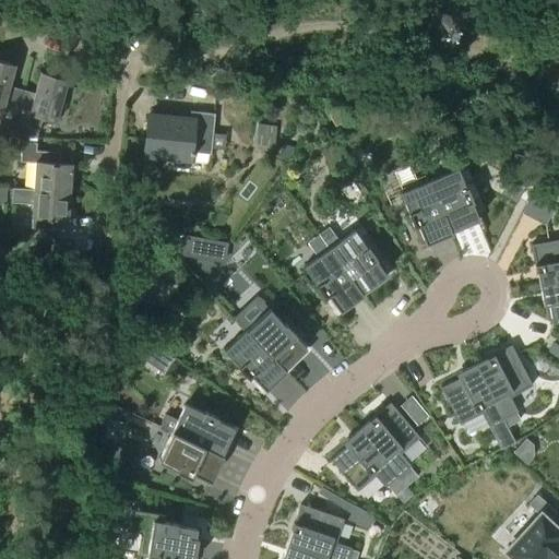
[(8,129),(18,95),(16,95),(4,92),(12,63),(0,60),(0,133),(4,135),(7,129),(8,129)]
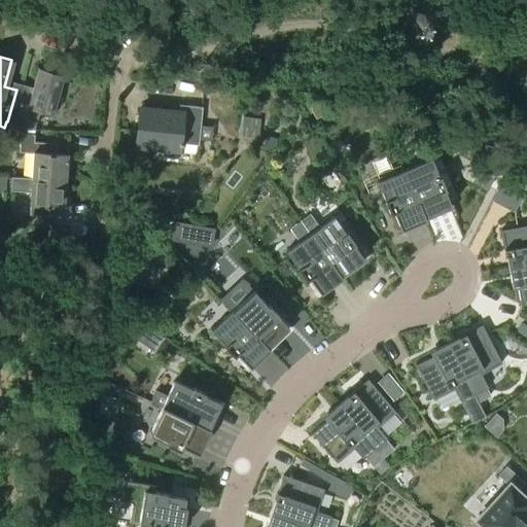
[(16,90),(7,121),(22,126),(24,119),(36,124),(40,111),(50,114),(53,108),(59,109),(62,98),(56,96),(62,74),(36,67),(30,88),(18,83),(15,90),(16,90)]
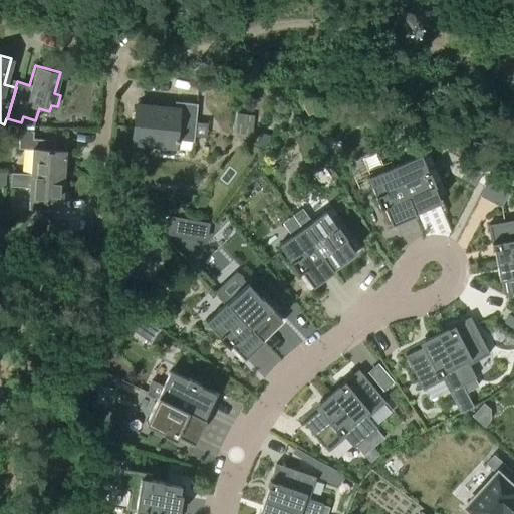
[(194,142),(197,103),(174,101),(174,109),(135,105),(132,142),(158,144),(157,154),(174,155),(175,143),(179,143),(179,141),(194,142)]
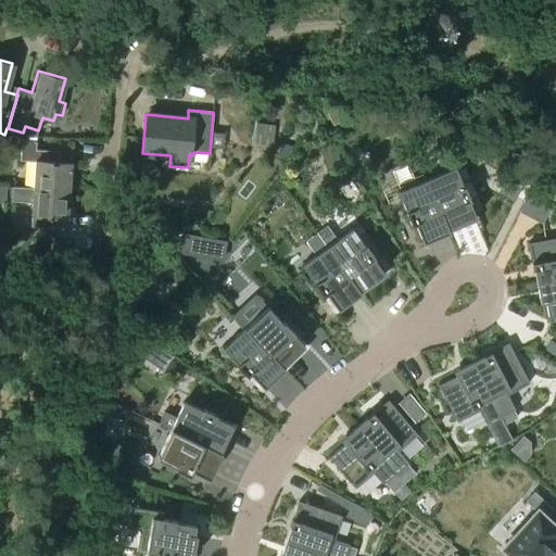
[(280,135),(281,126),(252,124),(252,133),(263,134),(262,144),(273,147),(274,134),(280,135)]
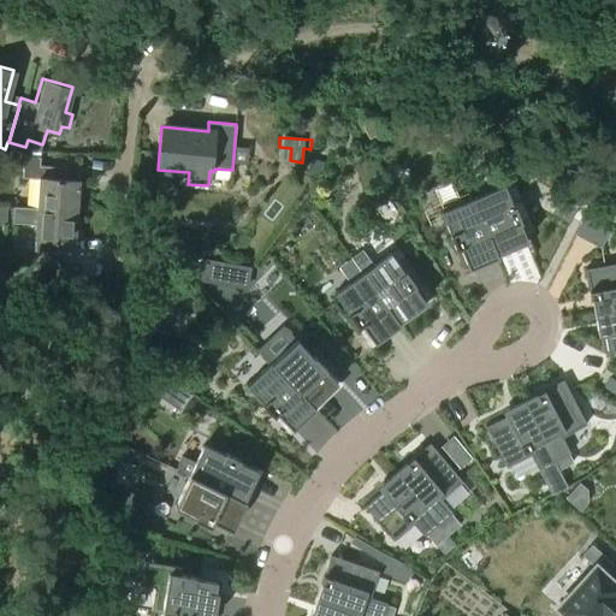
[(25,147),(24,152),(41,152),(42,144),(28,140),(25,147)]
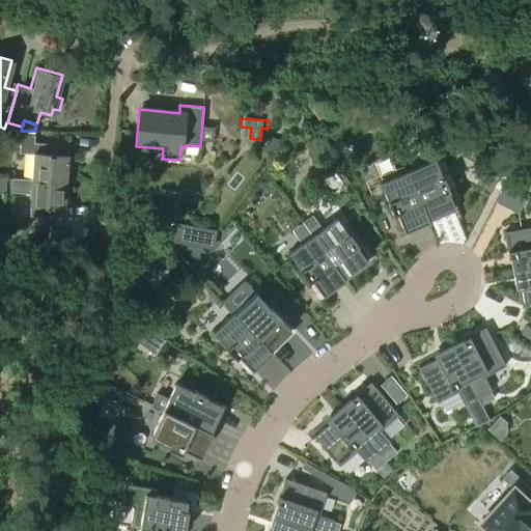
[(275,150),(280,136),(273,133),(268,148),(275,150)]
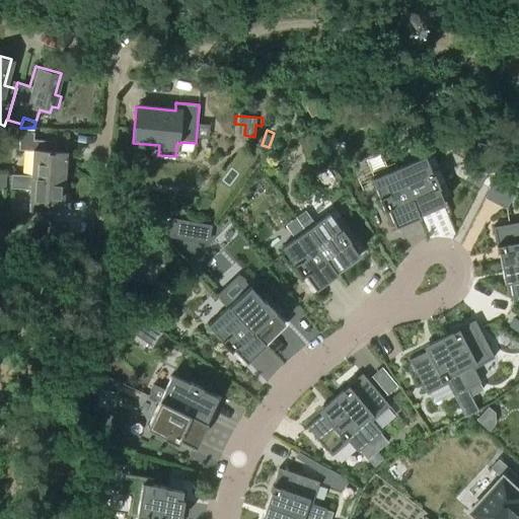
[(64,176),(66,151),(54,150),(54,140),(32,139),(32,132),(18,131),(17,149),(32,150),(30,174),(64,176)]
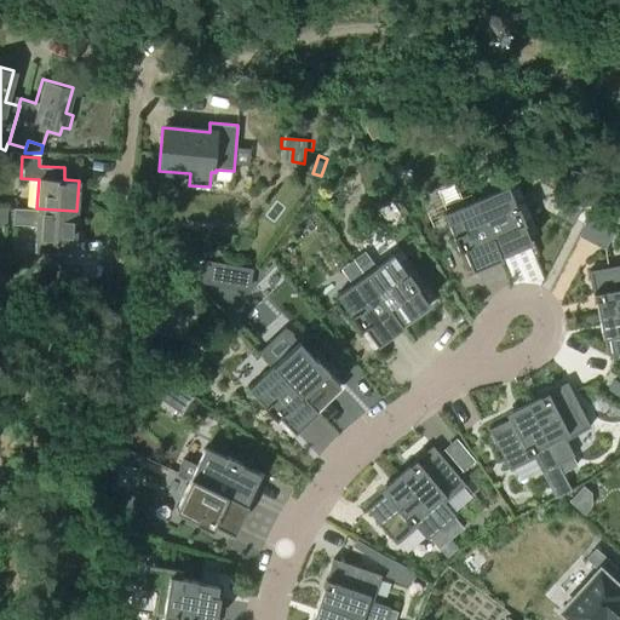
[(507,187),(475,200),(491,237),(497,253),(499,258),(500,258),(500,257),(499,256),(527,244),(528,246),(530,245),(529,241),(524,228),(526,227),(523,219),(522,219),(517,208),(516,208),(507,187)]
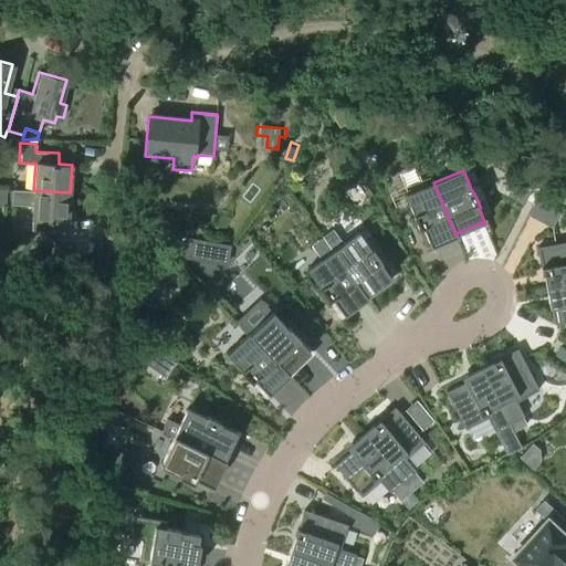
[(519,173),(505,197),(522,206),(535,181),(519,173)]
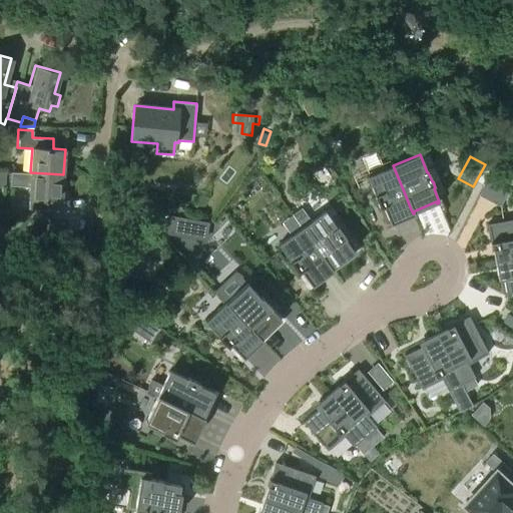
[(393,165),(367,176),(374,194),(378,204),(377,204),(380,210),(381,210),(380,206),(382,206),(388,219),(389,222),(390,223),(413,213),(411,209),(406,196),(393,165)]
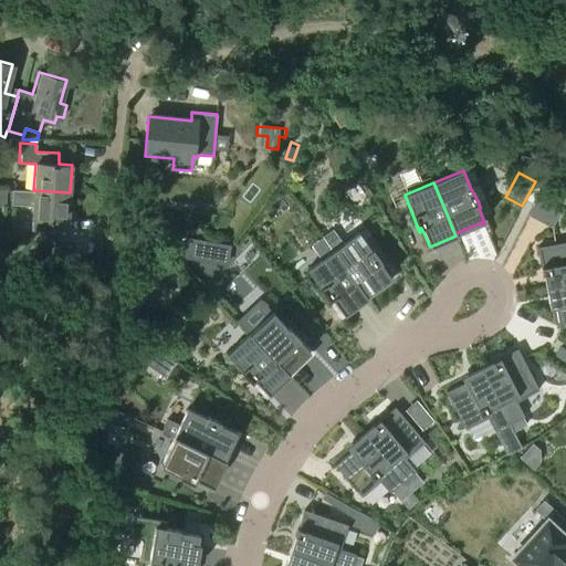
[(56,231),(56,220),(67,220),(70,192),(33,190),(12,188),(11,202),(32,203),(31,229),(56,231)]
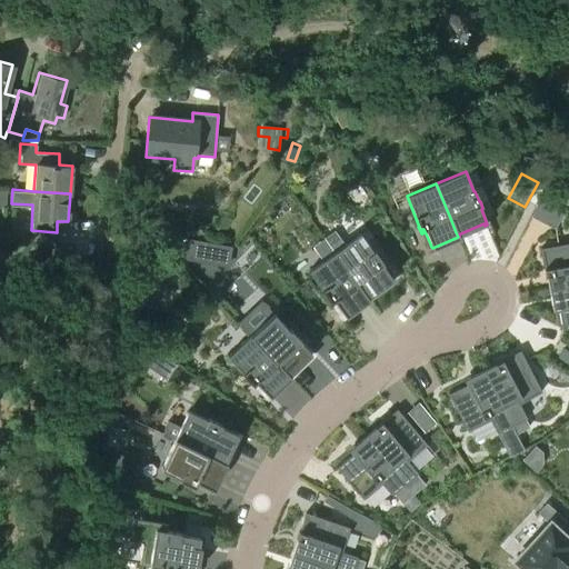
[(360,235),(333,252),(356,282),(368,300),(369,299),(367,297),(392,279),(383,267),(385,266),(380,260),(373,250),(372,251),(360,235)]
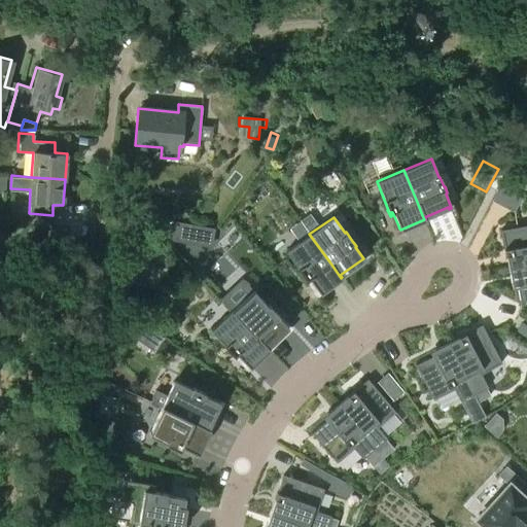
[(172,220),(169,240),(186,242),(189,223),(172,220)]
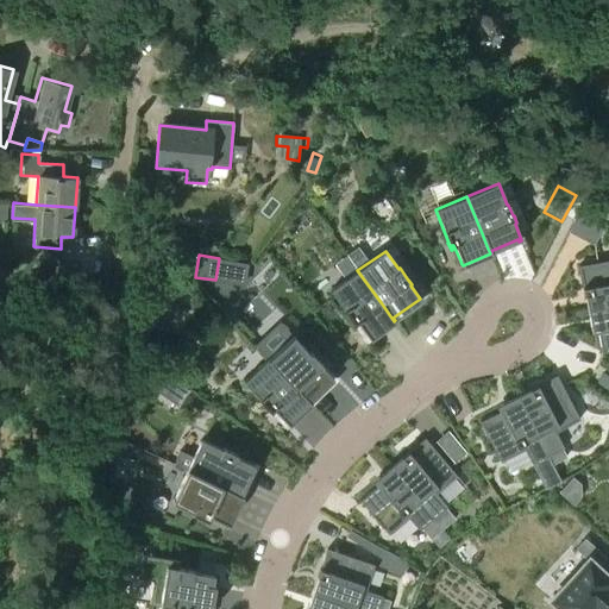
[(608,259),(578,267),(582,287),(583,296),(584,296),(590,295),(592,309),(608,305),(608,259)]
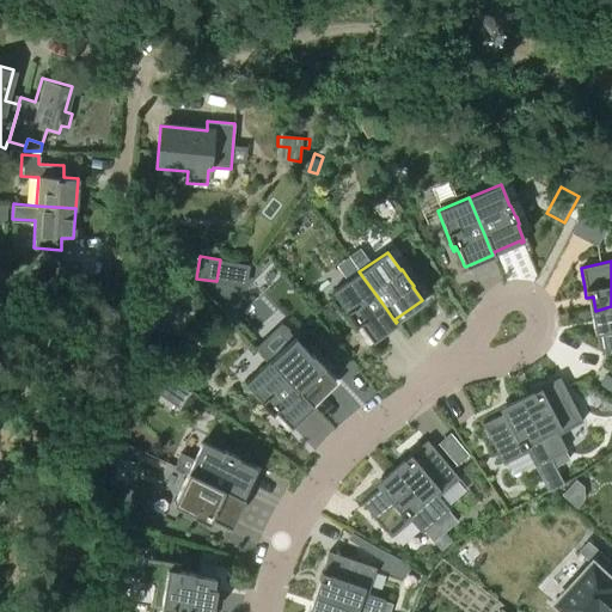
[(359,271),(331,292),(344,310),(344,311),(352,320),(352,322),(356,328),(357,326),(355,323),(357,322),(371,340),(396,323),(383,304),(359,271)]
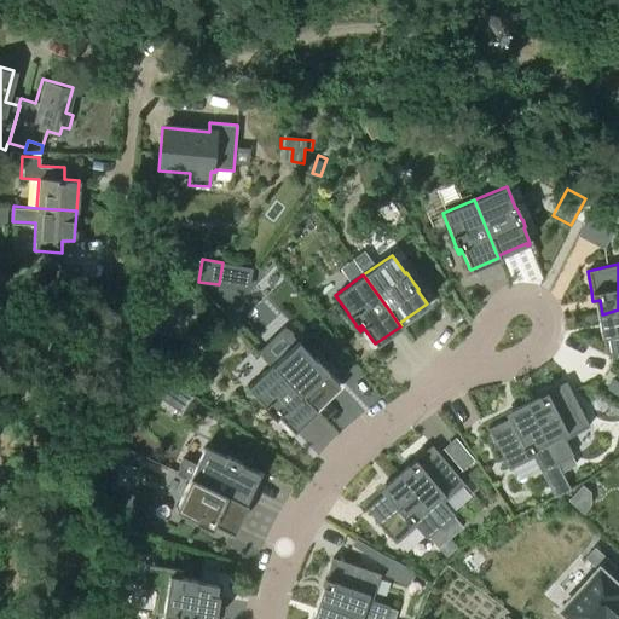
[(618,310),(602,314),(607,337),(611,359),(618,357),(618,310)]
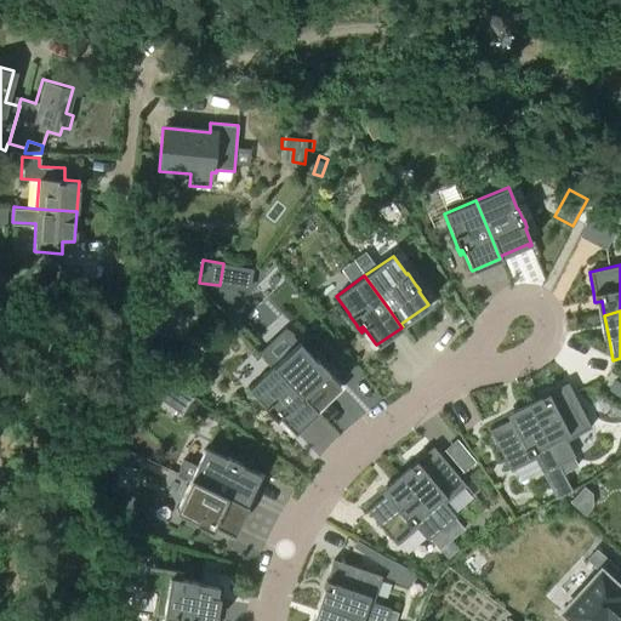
[(298,342),(273,365),(301,394),(314,409),(315,409),(340,386),(329,374),(330,372),(324,366),(315,358),(314,359),(298,342)]
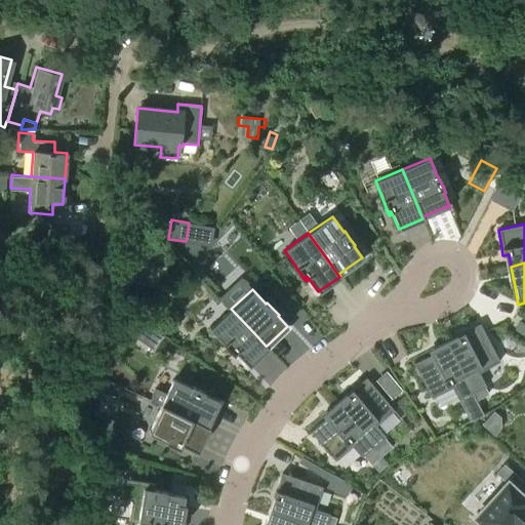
[(231,309),(209,329),(223,344),(230,352),(235,357),(236,356),(233,353),(235,352),(248,365),(268,347),(267,346),(266,346),(254,333),(231,309)]
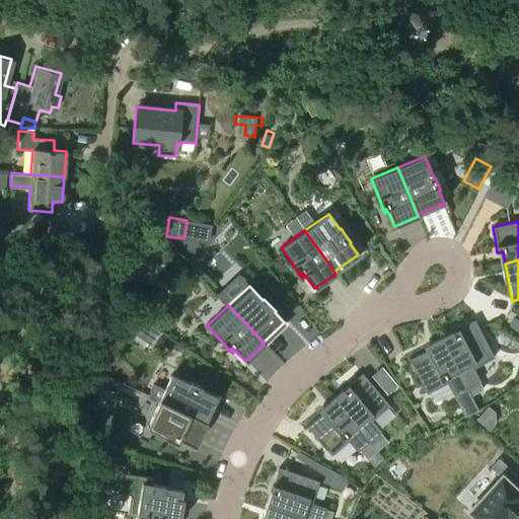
[(135,315),(126,328),(135,335),(144,321),(135,315)]
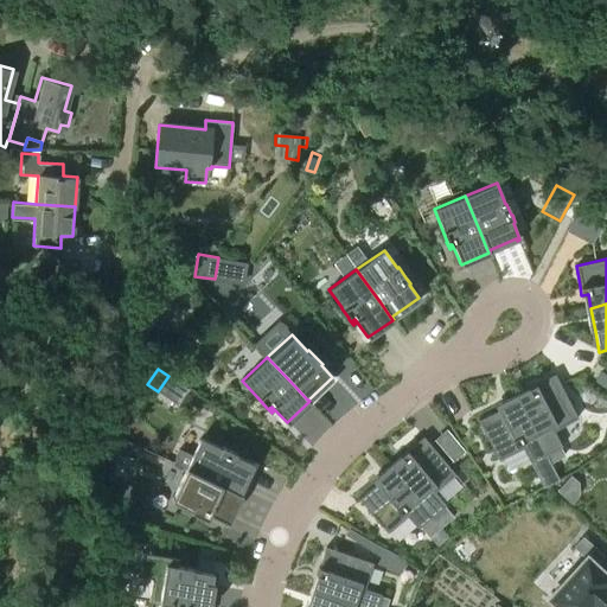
[(606,375),(602,372),(596,381),(606,389),(606,375)]
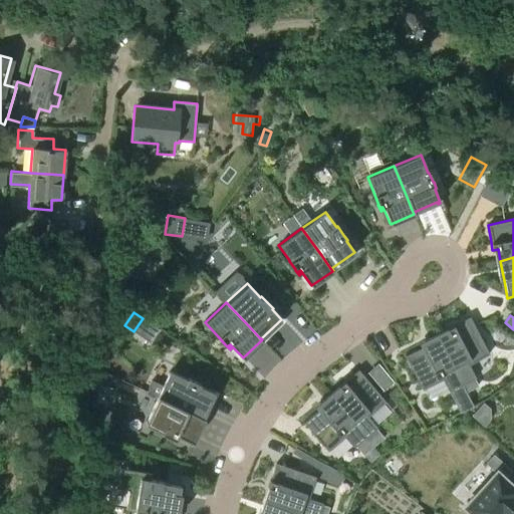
[(447,328),(436,334),(438,338),(466,392),(478,386),(474,378),(476,377),(469,364),(489,354),(470,316),(454,325),(453,324),(447,328)]
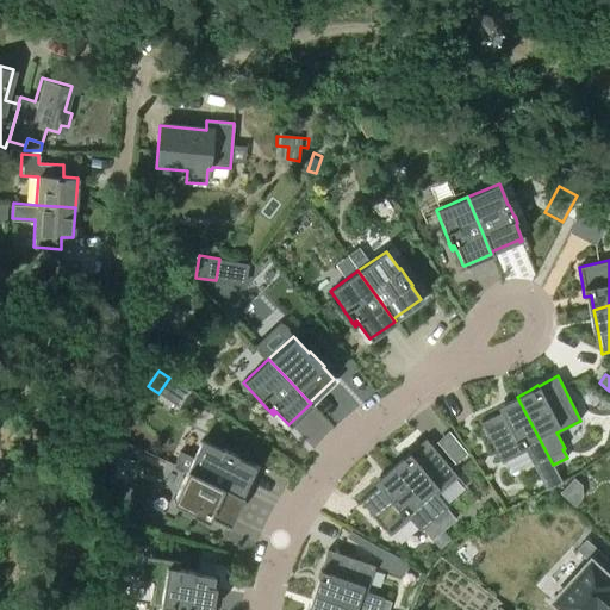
[(499,412),(480,423),(500,462),(524,450),(533,465),(534,465),(547,490),(561,481),(553,465),(520,402),(517,397),(497,408),(499,412)]
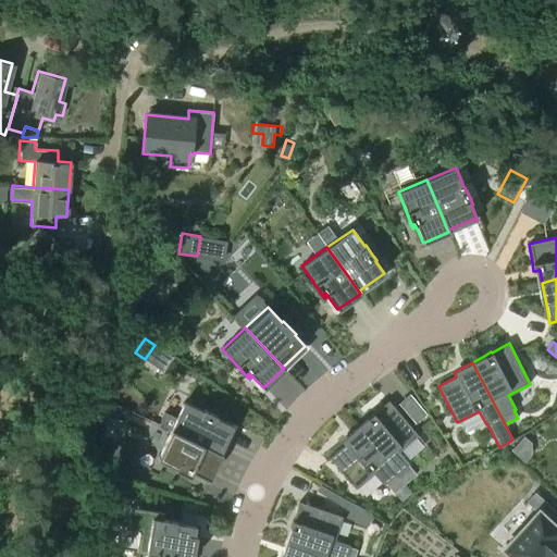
[(367,418),(357,426),(405,484),(416,474),(408,465),(409,463),(398,452),(418,435),(388,400),(373,413),(372,412),(367,418)]
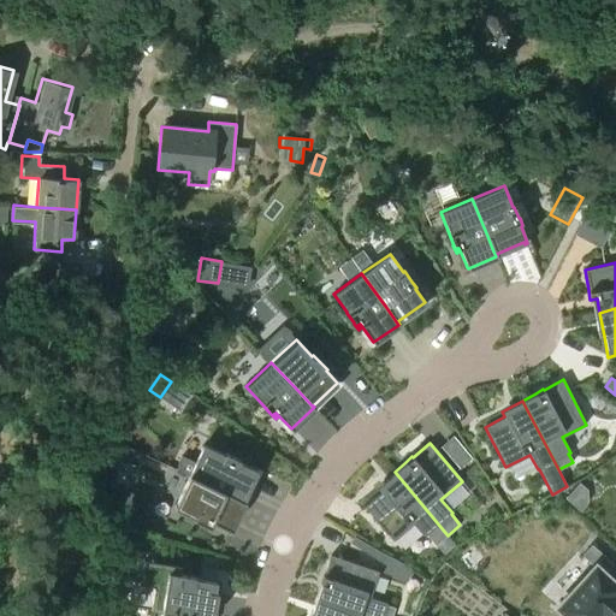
[(117,444),(116,460),(129,466),(135,452),(117,444)]
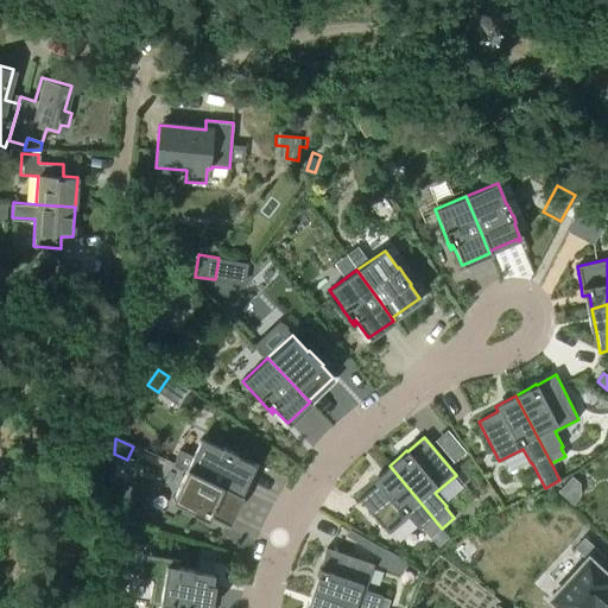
[(201,439),(185,469),(222,486),(240,494),(252,467),(254,468),(255,466),(252,463),(240,457),(240,456),(233,453),(221,448),(221,449),(201,439)]
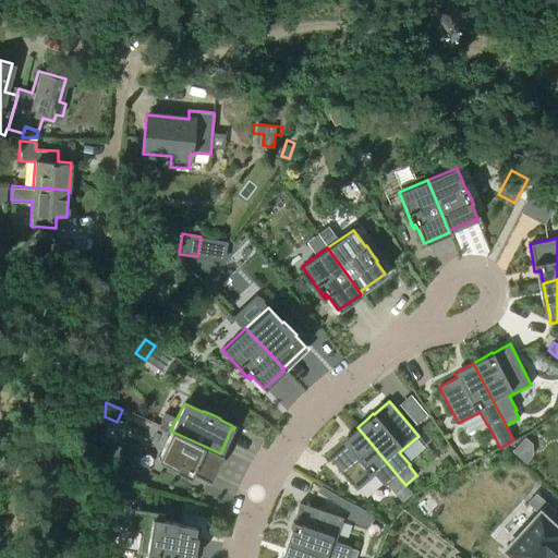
[(344,446),(329,459),(355,489),(375,474),(385,485),(386,484),(393,494),(395,494),(404,485),(405,485),(358,427),(341,441),(344,446)]
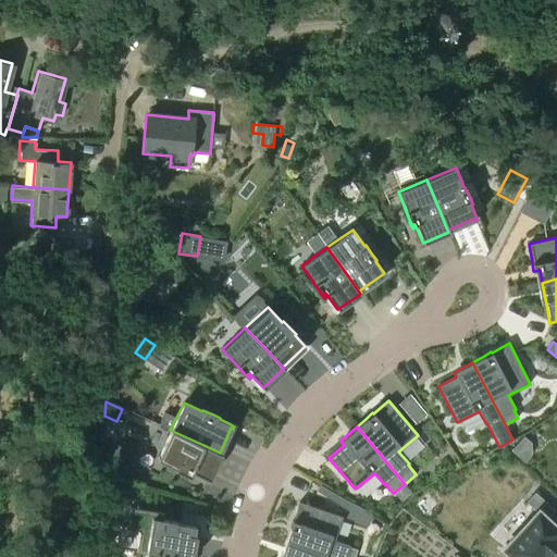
[(170,430),(157,458),(175,467),(175,468),(186,472),(185,473),(193,477),(193,474),(189,473),(190,471),(206,478),(209,479),(209,480),(222,454),(221,453),(220,453),(203,445),(170,430)]
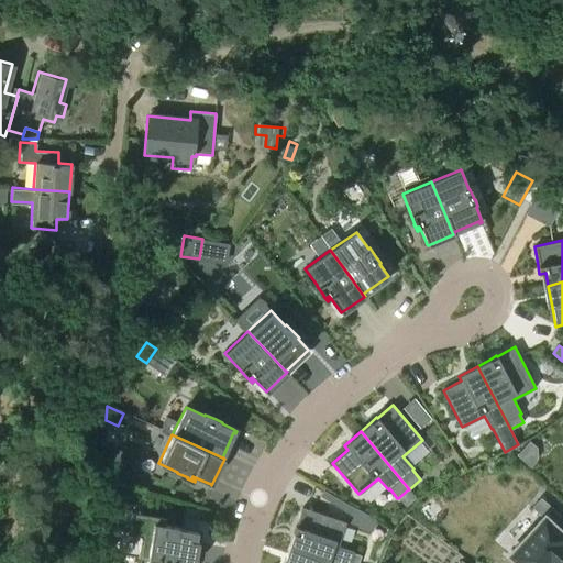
[(529,443),(517,456),(530,468),(536,461),(536,449),(529,443)]
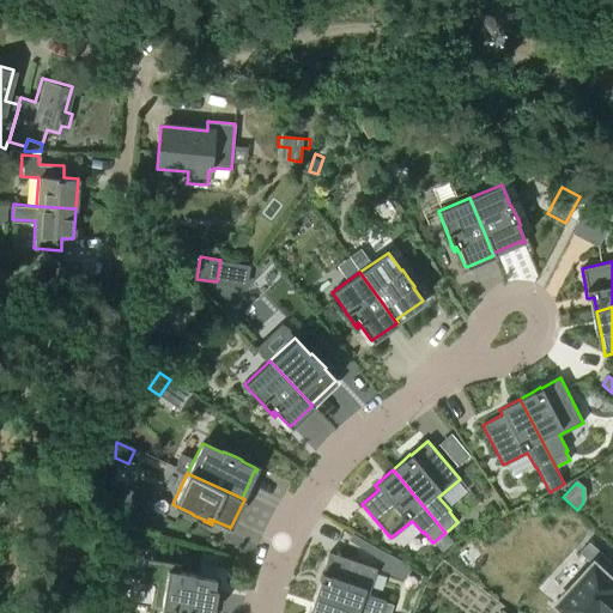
[(592,564),(554,605),(563,612),(607,612),(612,608),(612,593),(611,592),(612,588),(612,583),(600,571),(610,560),(588,541),(578,553),(592,564)]
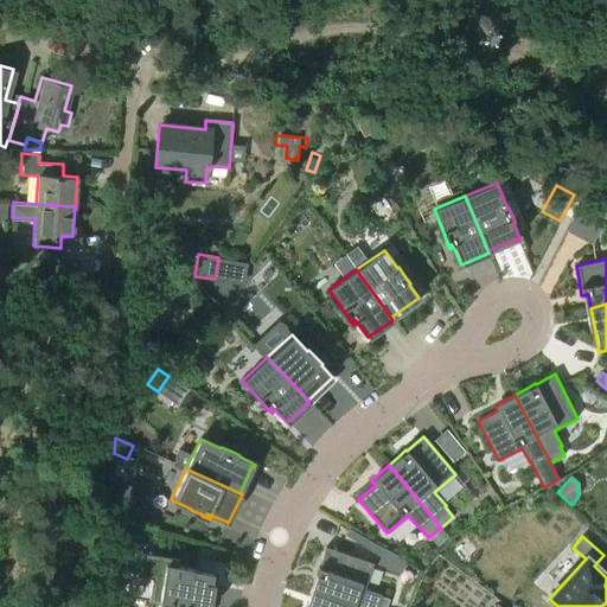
[(315,575),(311,589),(317,592),(363,606),(385,606),(389,599),(381,596),(381,594),(364,588),(372,564),(326,547),(319,567),(318,567),(315,575)]
